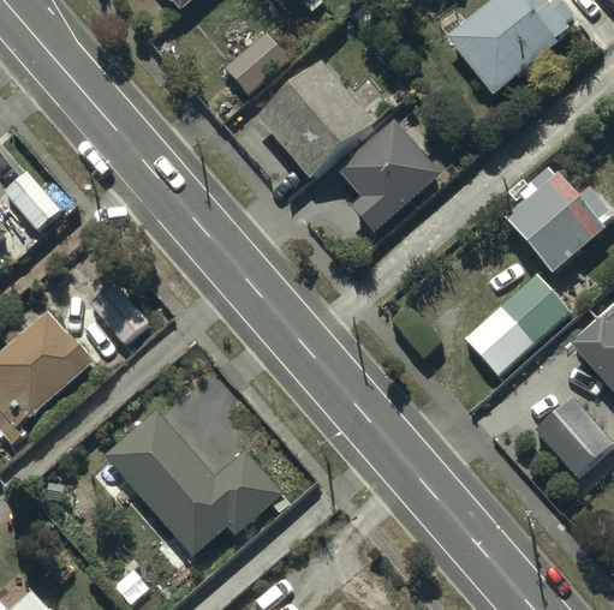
[(449,34),(445,37),(492,95),(558,43),(554,39),(568,28),(564,22),(573,15),(561,0),(559,0),(552,6),(547,0),(488,0),(466,18),(454,3),(436,17),(449,34)]
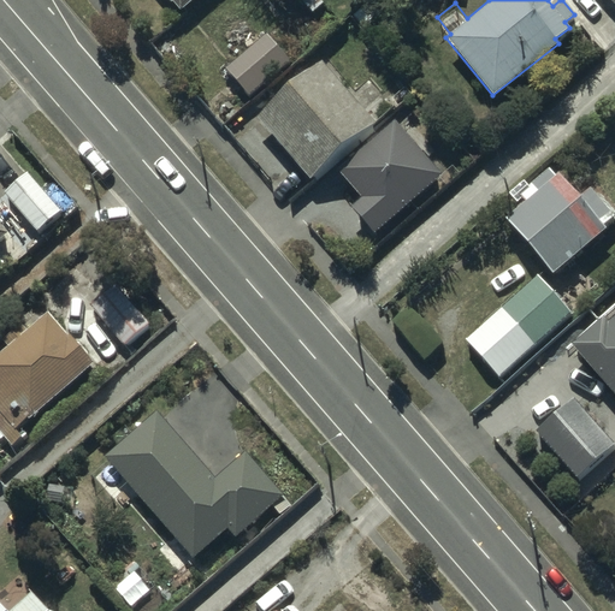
[(225,65),(248,94),(308,43),(284,16),(225,65)]
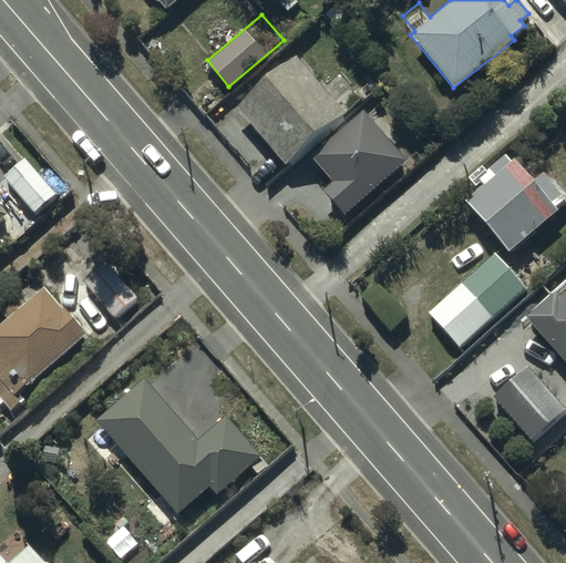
[(295,54),(235,106),(286,165),(346,113),(295,54)]
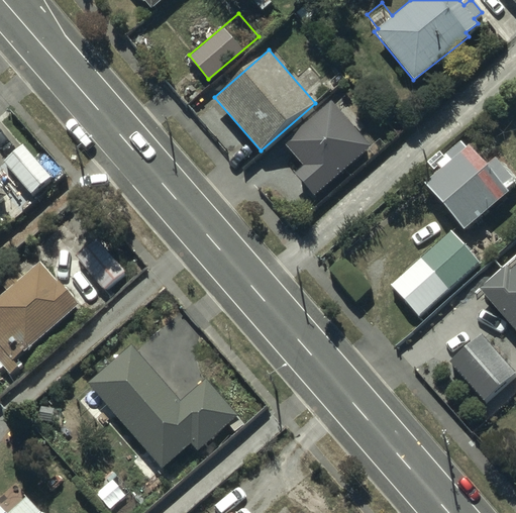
[(293,169),(314,192),(371,141),(330,96),(283,138),(303,160),(293,169)]
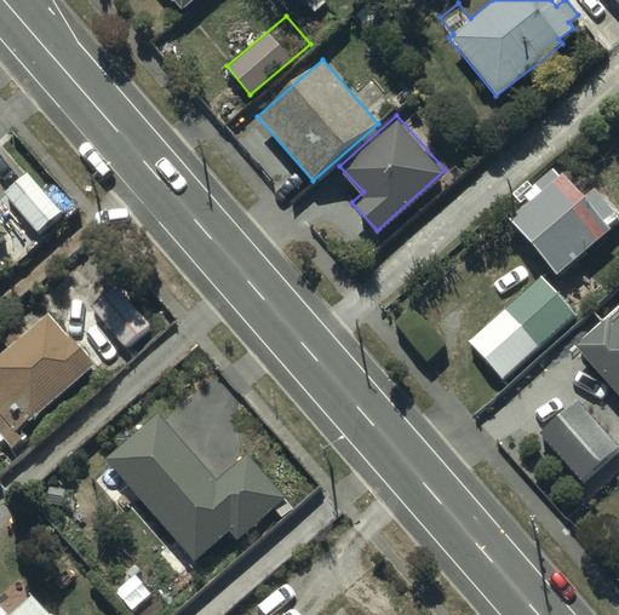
[(509,219),(557,275),(609,230),(605,226),(615,217),(592,189),(582,197),(562,176),(557,179),(549,170),(520,195),(527,203),(509,219)]
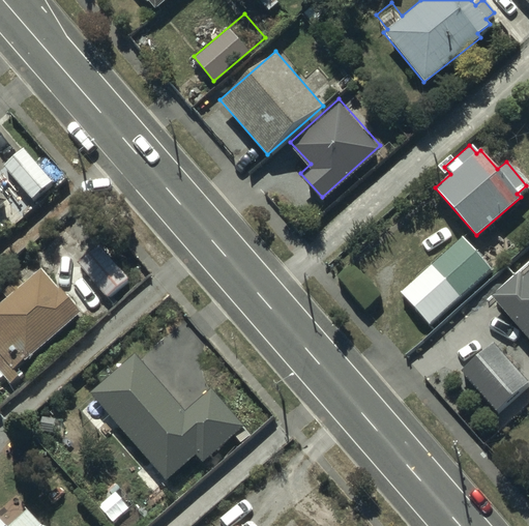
[(51,180),(22,147),(1,165),(5,170),(0,173),(0,184),(13,201),(25,192),(31,198),(51,180)]
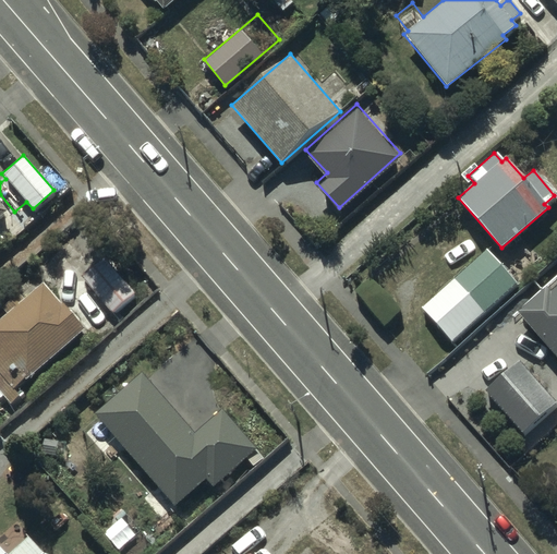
[(451,339),(516,282),(485,249),(421,306),(451,339)]
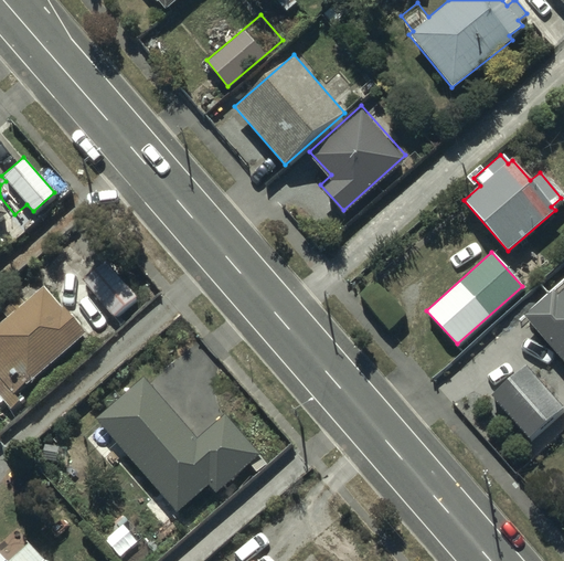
[(104,260),(81,278),(113,315),(135,296),(104,260)]
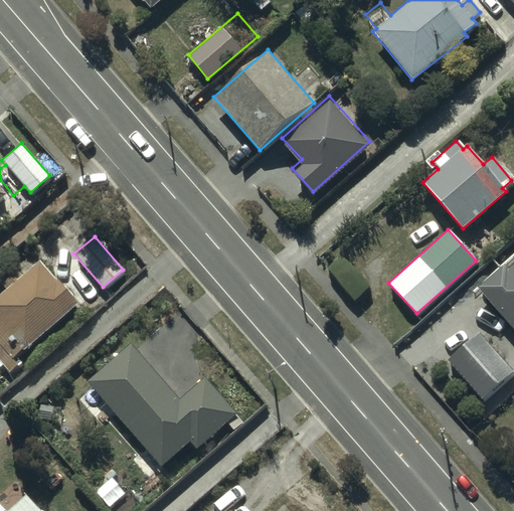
[(76,303),(38,261),(0,296),(0,361),(9,371),(17,364),(12,359),(23,349),(24,351),(76,303)]
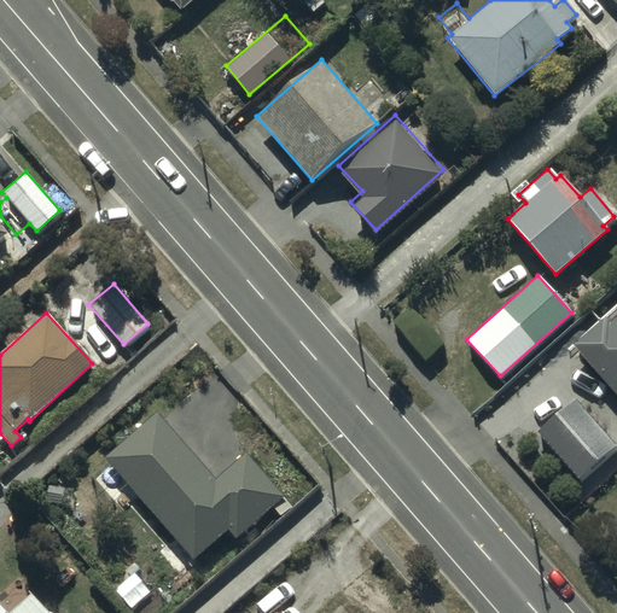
[(605,316),(571,345),(616,397),(616,413),(616,316),(610,322),(605,316)]
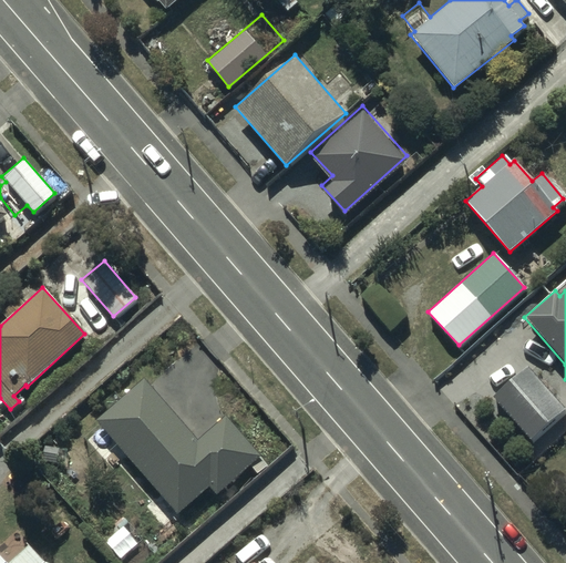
[(526,365),(492,395),(531,440),(565,410),(526,365)]
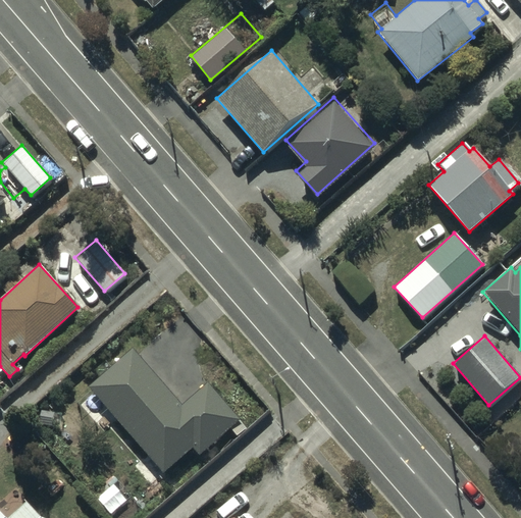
[(132,348),(88,385),(162,471),(191,447),(197,454),(239,417),(207,380),(180,404),(132,348)]
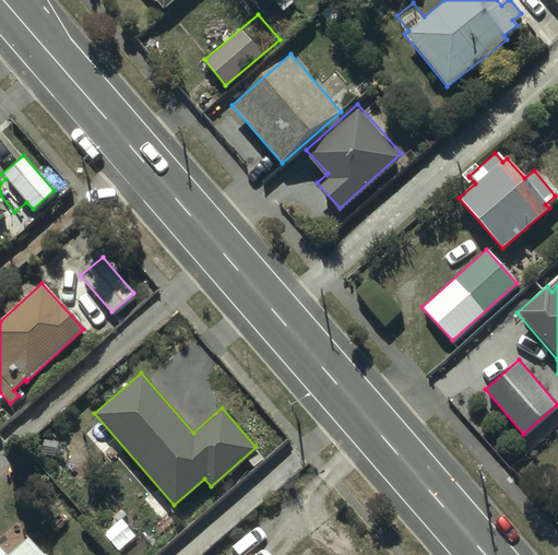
[(0,554),(39,554),(26,540),(10,554),(6,554),(0,547),(0,554)]
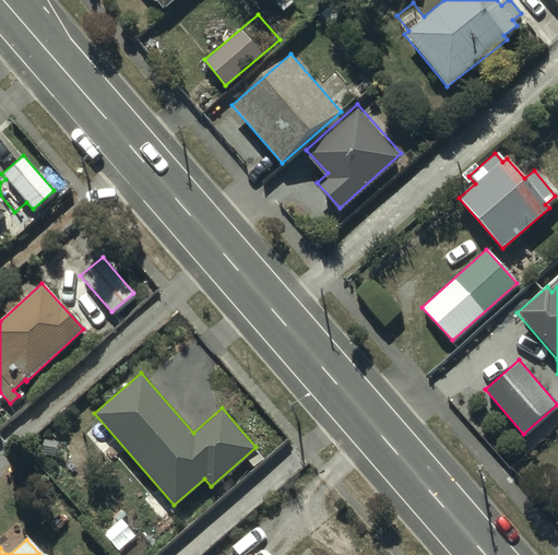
All buildings are outlined.
